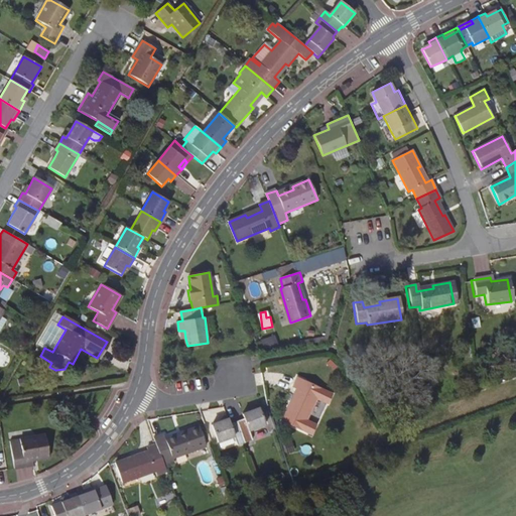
[(307,421),(317,399),(329,404),(334,395),(323,389),(313,385),(313,384),(299,377),(294,387),(300,389),(293,405),(291,403),(282,421),(302,431),(302,430),(312,435),(317,425),(307,421)]
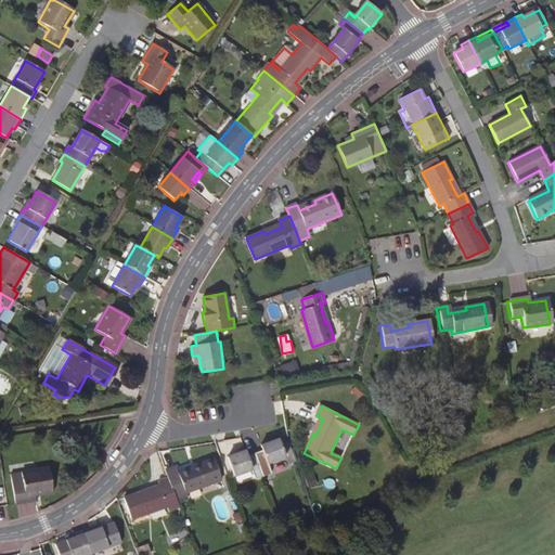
[(259,453),(267,475),(274,473),(271,463),(288,456),(282,438),(265,444),(266,450),(259,453)]
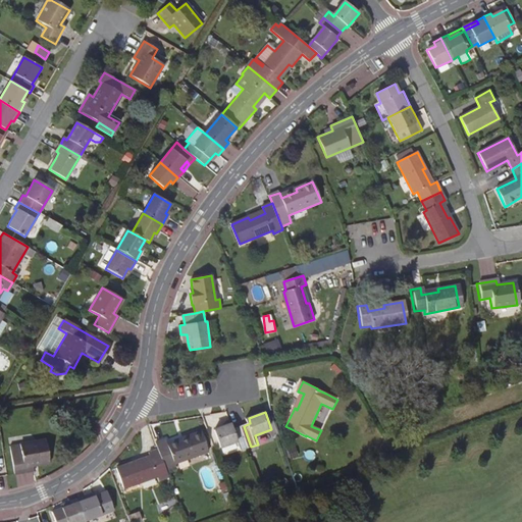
[(251,447),(244,426),(236,428),(235,424),(217,430),(224,448),(241,441),(244,450),(251,447)]
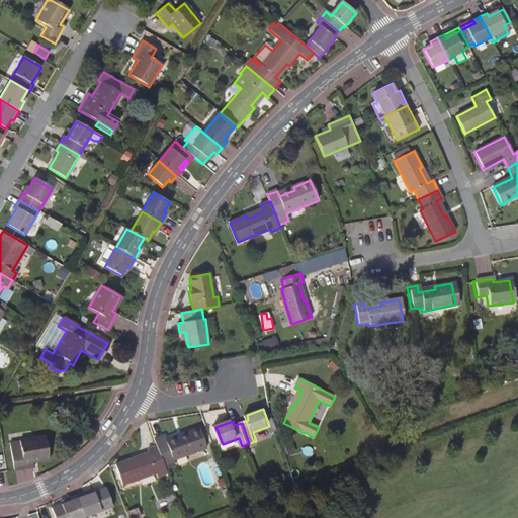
[(161,445),(168,466),(178,462),(176,456),(207,444),(200,424),(189,428),(190,431),(169,439),(167,433),(157,436),(161,445)]
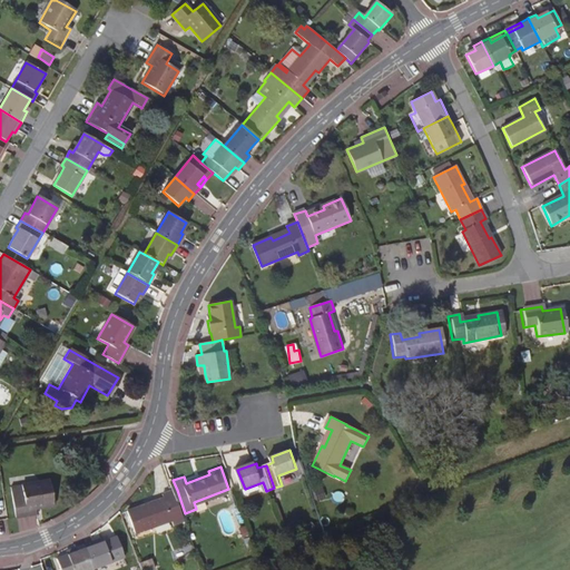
[(13,501),(16,519),(37,516),(36,510),(53,507),(50,482),(21,488),(11,489),(13,501)]
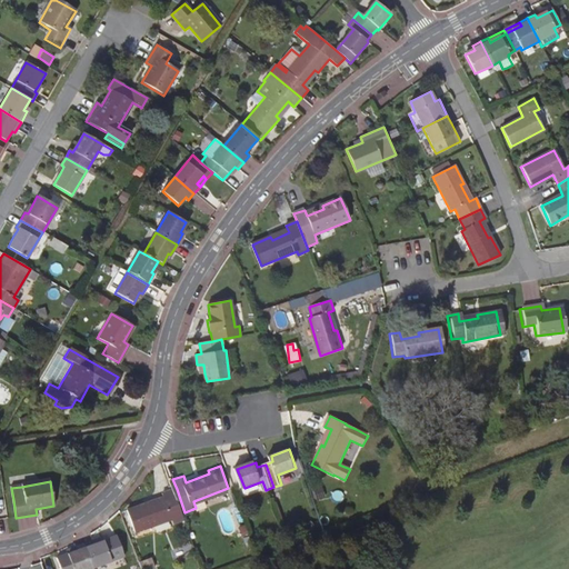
[(188,519),(185,512),(177,489),(166,493),(168,500),(150,507),(149,503),(131,510),(139,532),(176,519),(177,522),(188,519)]
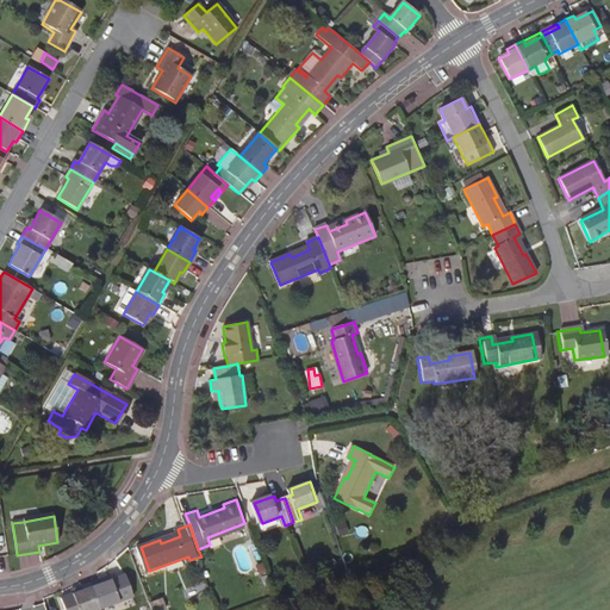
[(94,580),(104,607),(137,596),(129,573),(114,578),(104,582),(103,578),(94,580)]
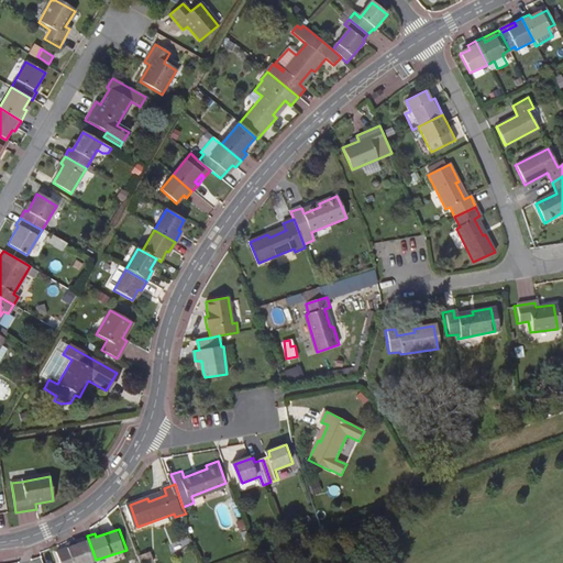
[(79,543),(69,547),(58,550),(63,562),(96,562),(96,560),(87,536),(78,539),(79,543)]
